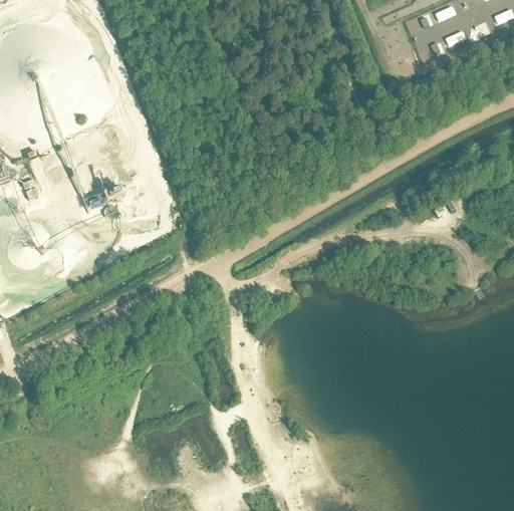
[(455,13),(452,6),(435,14),(438,21),(455,13)]
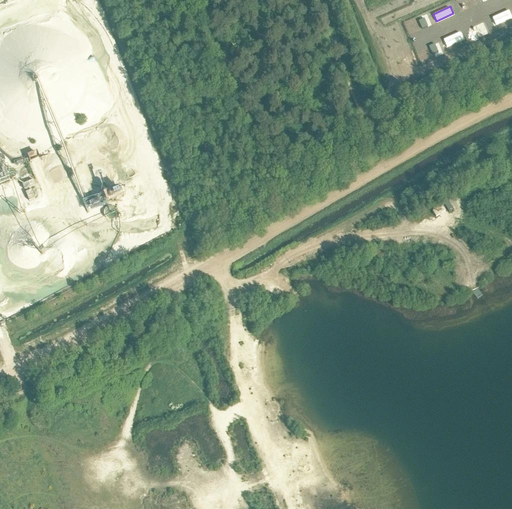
[(511,16),(509,9),(492,17),(495,23),(511,16)]
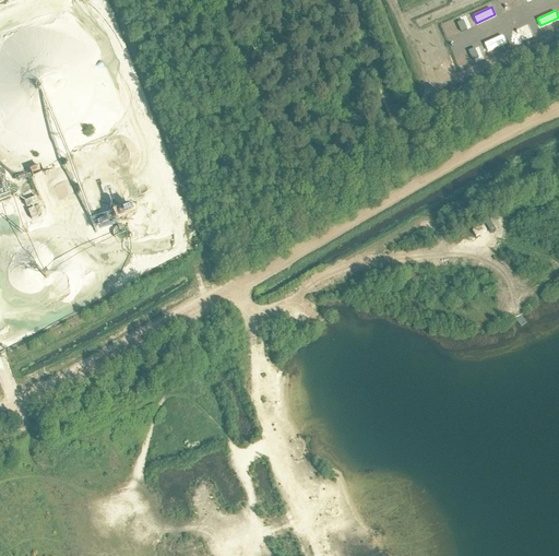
[(463,19),(456,22),(461,31),(467,27),(463,19)]
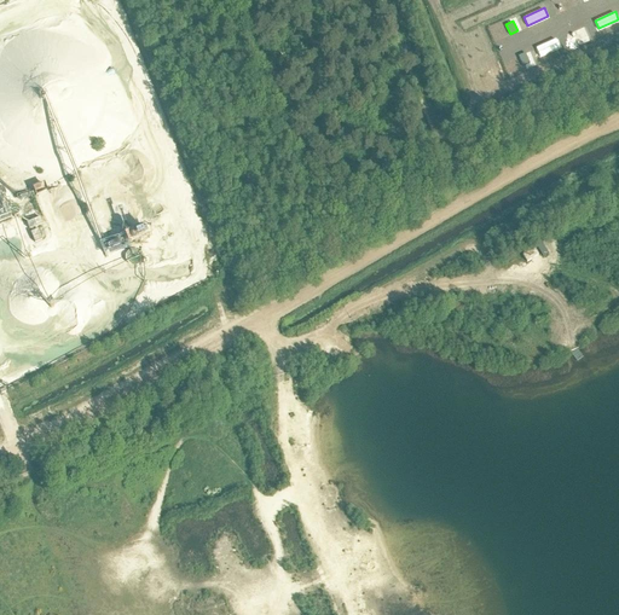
[(560,46),(556,38),(536,47),(539,56),(560,46)]
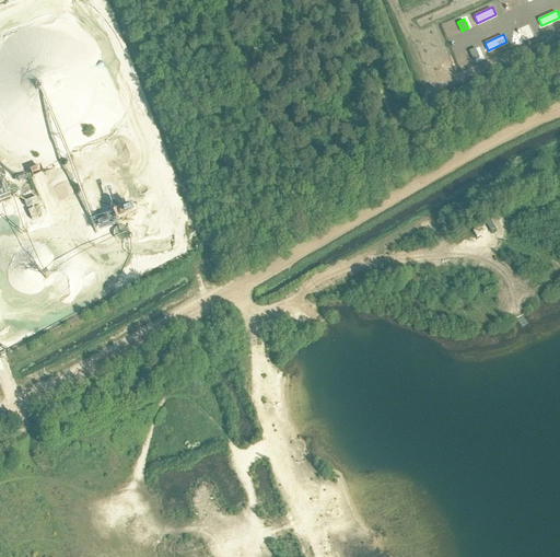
[(475,46),(468,49),(473,58),(479,55),(475,46)]
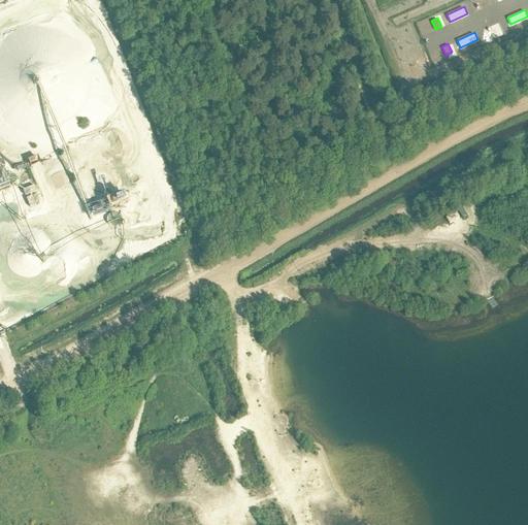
[(496,294),(487,298),(491,307),(500,303),(496,294)]
